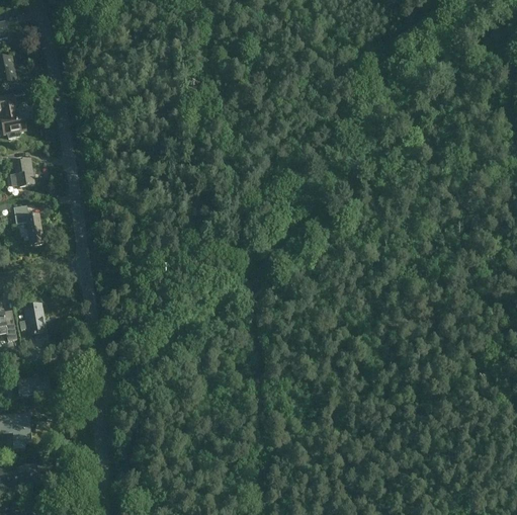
[(11,57),(0,59),(0,90),(8,89),(6,82),(15,80),(11,57)]
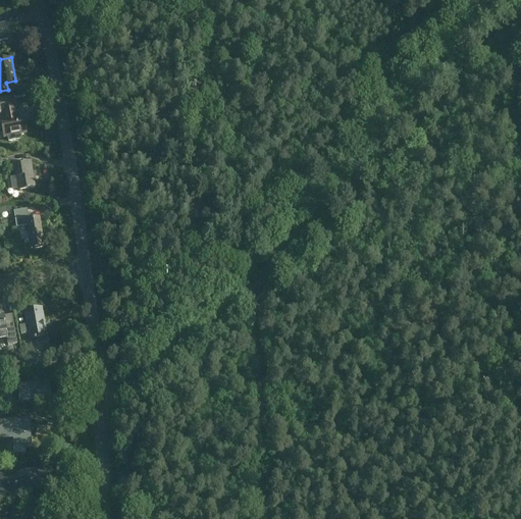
[(11,94),(0,96),(0,119),(3,136),(7,135),(8,139),(21,136),(20,130),(25,128),(22,116),(15,118),(14,114),(15,113),(11,94)]
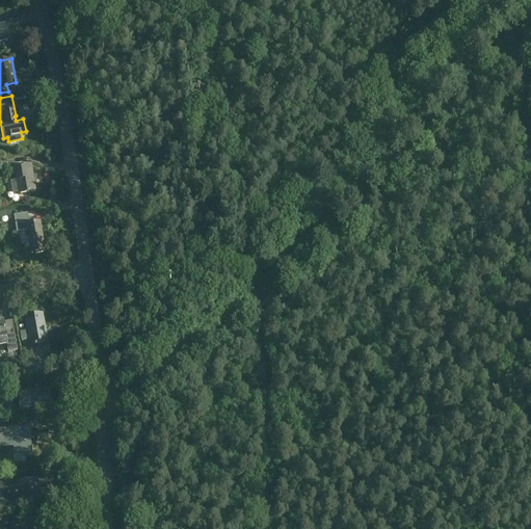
[(17,179),(10,180),(12,191),(19,190),(19,193),(34,190),(29,161),(15,164),(17,179)]
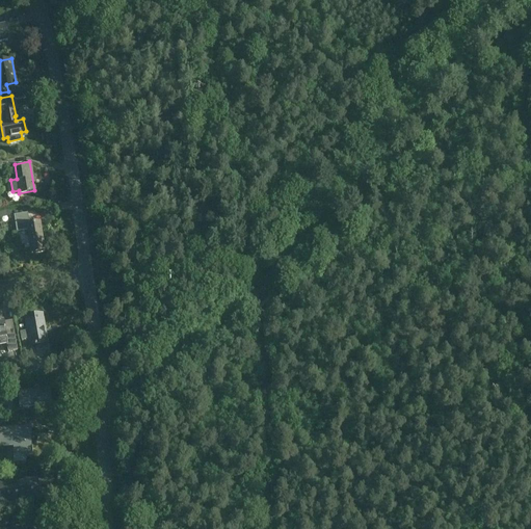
[(27,211),(14,213),(17,231),(27,229),(30,252),(43,249),(38,220),(28,222),(27,211)]
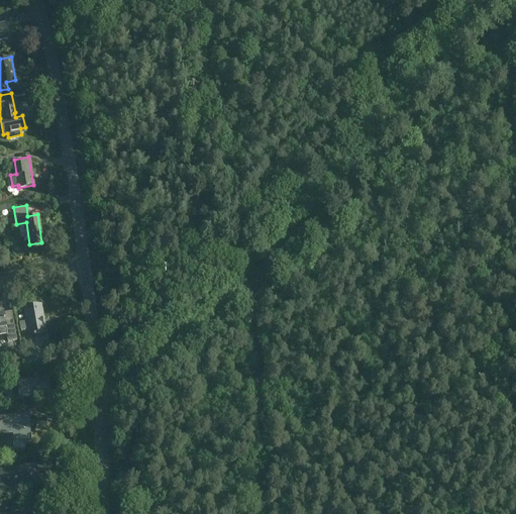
[(26,319),(19,320),(20,328),(28,327),(29,334),(45,331),(40,302),(24,305),(26,319)]
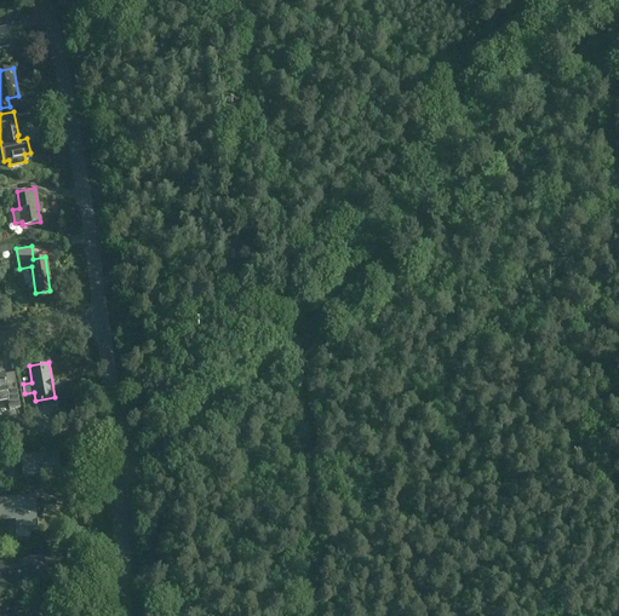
[(0,401),(9,399),(10,408),(21,407),(15,372),(4,374),(4,370),(0,372),(0,401)]
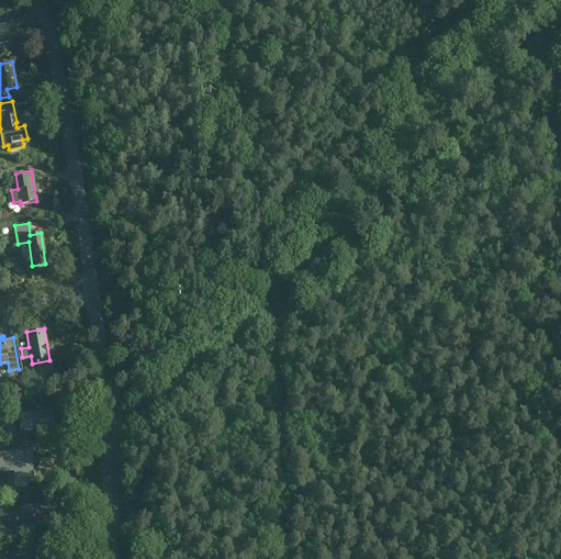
[(41,389),(26,391),(27,398),(42,394),(41,389)]
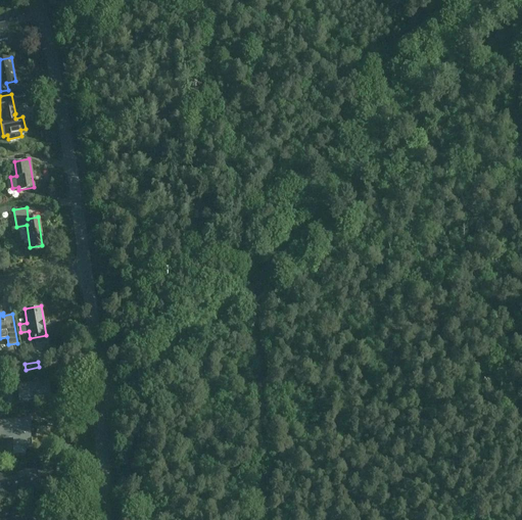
[(48,378),(16,380),(17,396),(34,395),(34,393),(49,392),(48,378)]
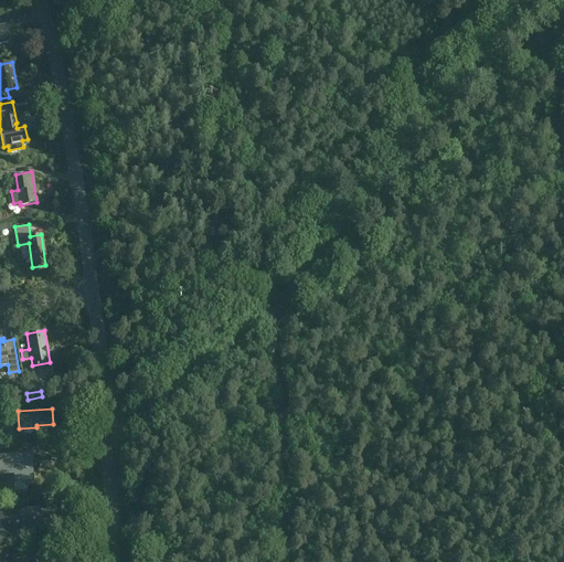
[(32,453),(0,455),(0,473),(6,473),(7,488),(27,487),(27,486),(29,486),(28,484),(34,484),(32,453)]
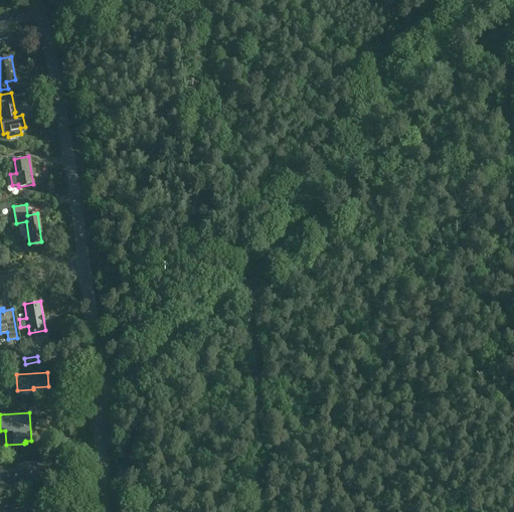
[(2,461),(0,461),(0,472),(3,486),(24,482),(23,480),(39,477),(36,462),(17,466),(18,469),(4,472),(2,461)]
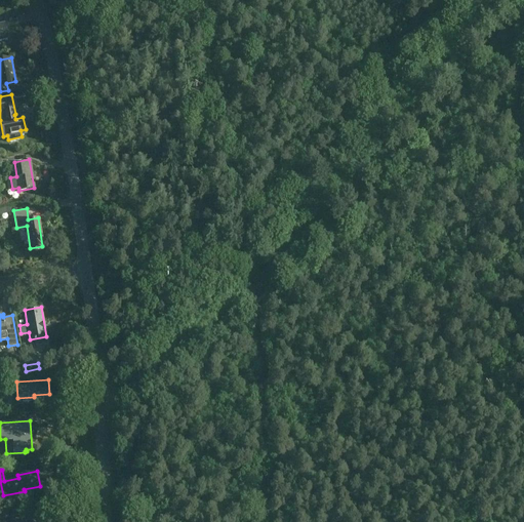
All buildings are outlined.
